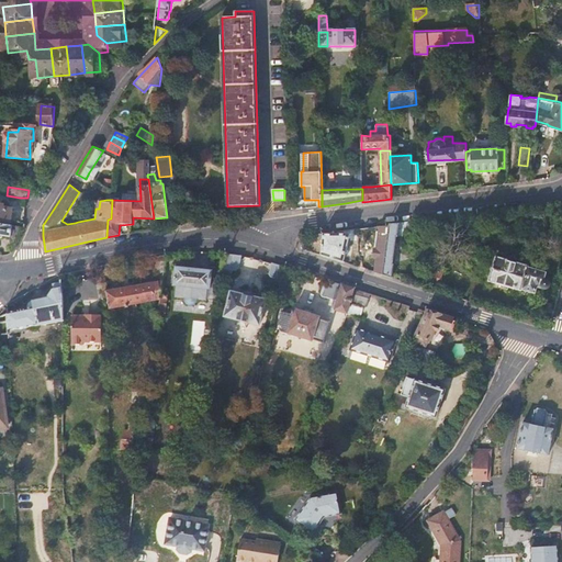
[(0,223),(11,225),(13,209),(4,208),(3,204),(0,203),(0,223)]
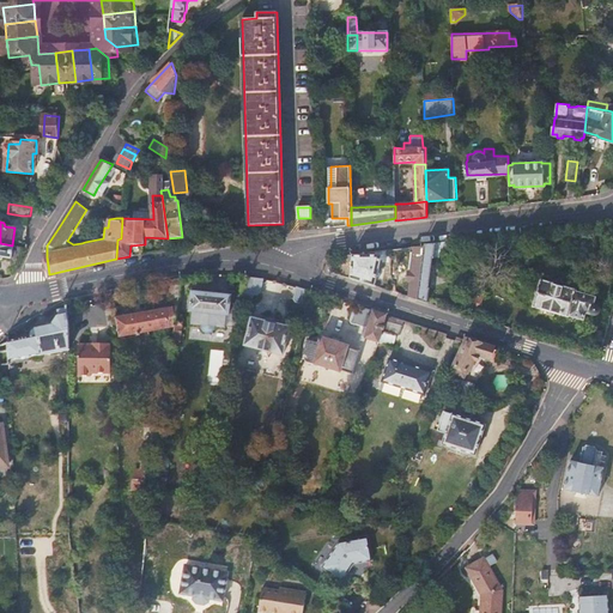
[(426,303),(428,303),(429,289),(428,289),(430,260),(454,259),(454,242),(450,243),(448,242),(425,244),(423,246),(418,299),(426,303)]
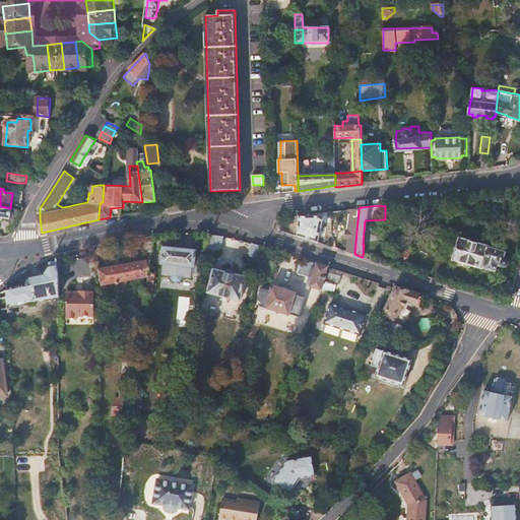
[(10,218),(12,209),(10,208),(0,206),(0,218),(2,217),(10,218)]
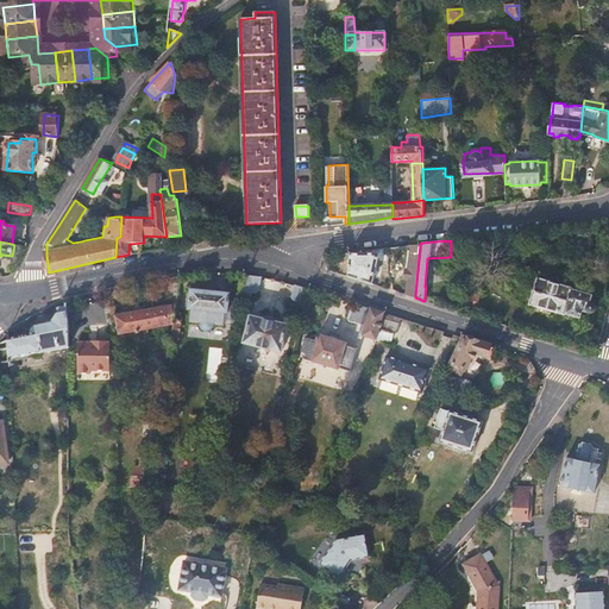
[(407,295),(415,297),(420,244),(409,245),(412,257),(410,257),(409,270),(406,271),(406,280),(408,281),(407,295)]
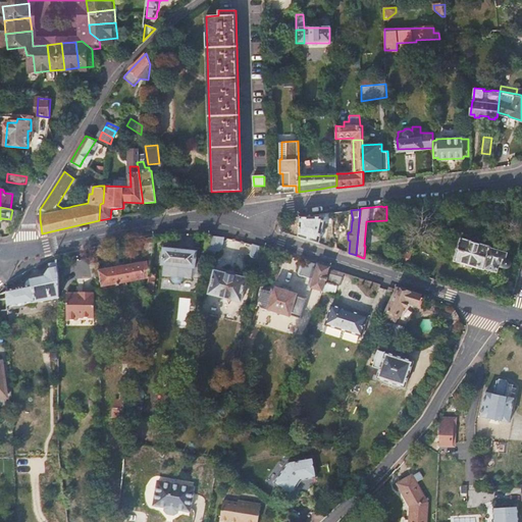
[(309,241),(319,244),(322,217),(314,216),(300,216),(298,237),(309,241)]
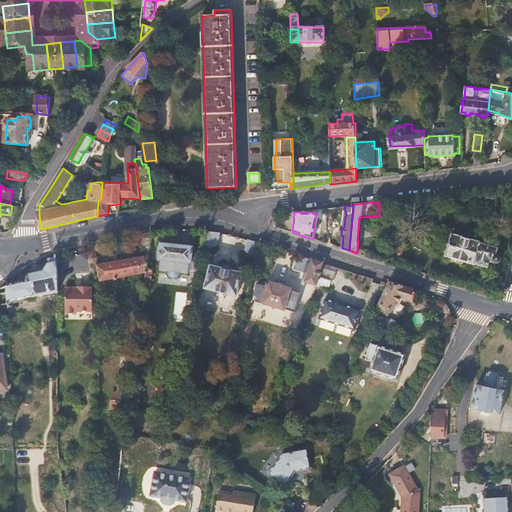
[(106,263),(97,265),(100,281),(147,271),(147,268),(152,232),(141,234),(139,234),(143,256),(130,258),(130,262),(106,266),(106,263)]
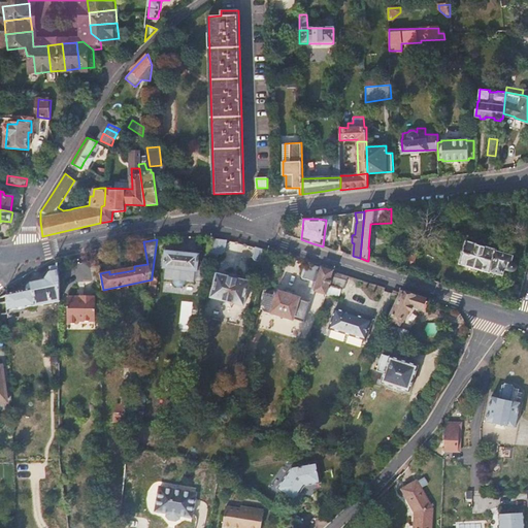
[(218,239),(213,239),(209,257),(216,258),(219,254),(224,252),(226,240),(218,239)]
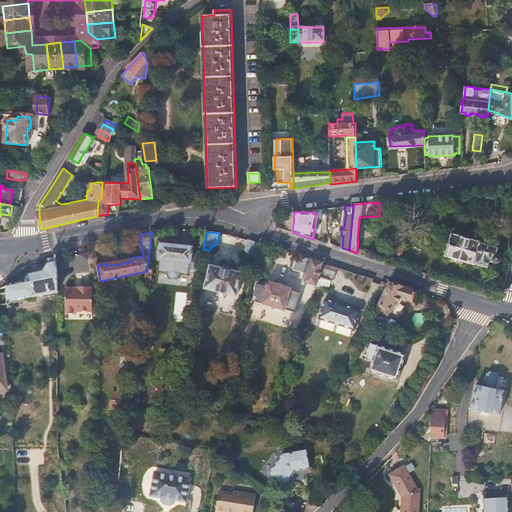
[(498,257),(496,257),(498,249),(481,245),(482,243),(453,235),(446,256),(475,265),(476,264),(488,268),(490,262),(494,263),(495,261),(496,263),(498,264),(501,263),(503,261),(502,259),(500,257),(498,257)]
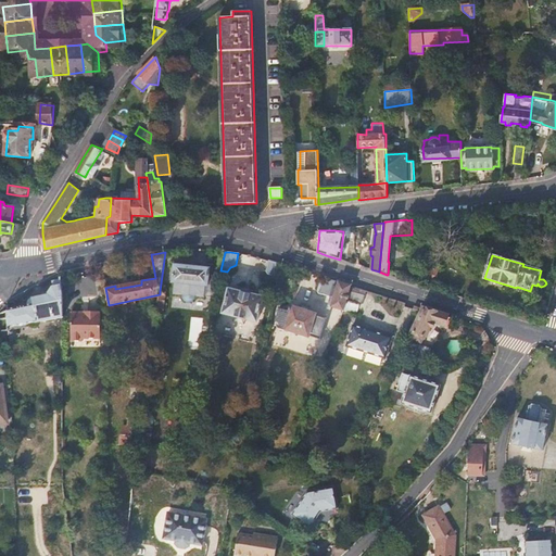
[(281,264),(269,261),(266,272),(268,275),(278,277),(281,264)]
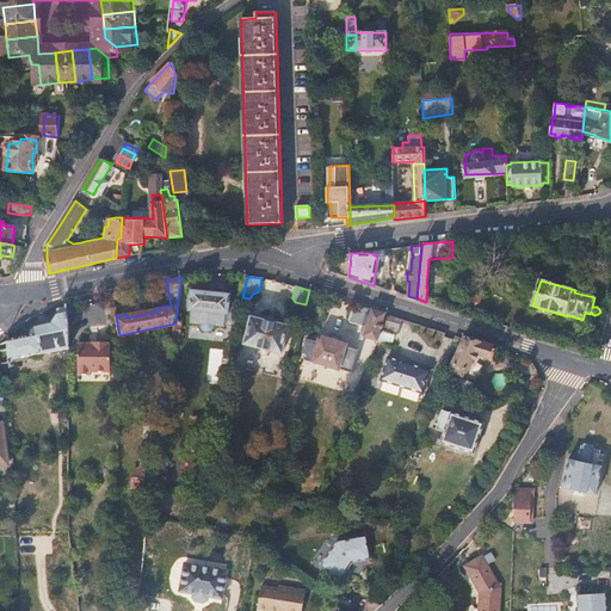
[(239,313),(242,300),(229,297),(230,295),(192,290),(190,309),(228,314),(228,312),(239,313)]
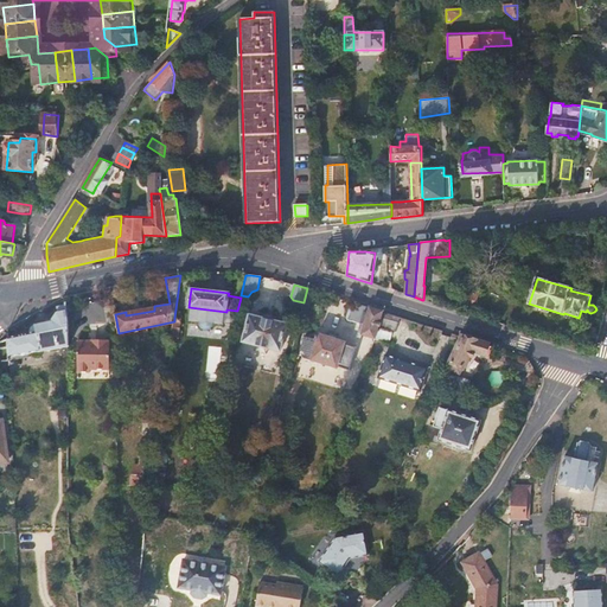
[(475,308),(478,295),(462,292),(460,304),(475,308)]
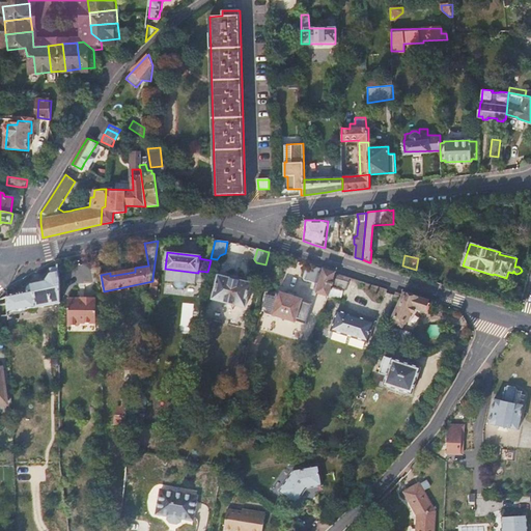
[(311,266),(307,264),(303,278),(304,280),(317,283),(316,291),(316,292),(327,297),(331,285),(335,273),(311,266)]
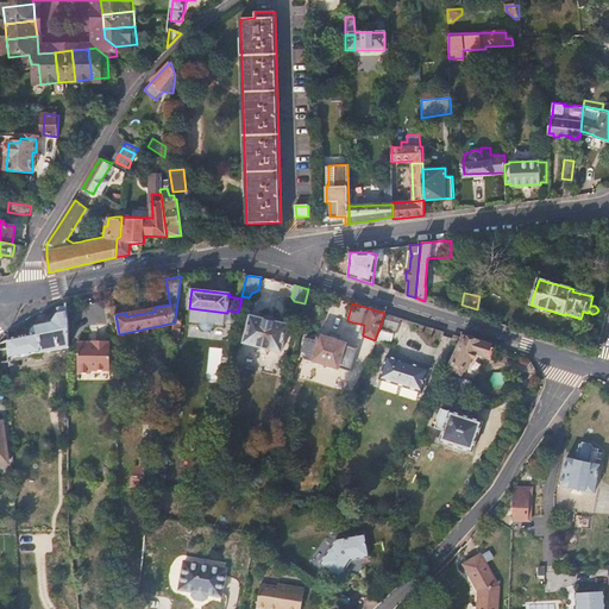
[(30,333),(7,339),(8,362),(73,347),(74,346),(67,307),(60,308),(61,314),(54,322),(35,326),(31,330),(30,333)]
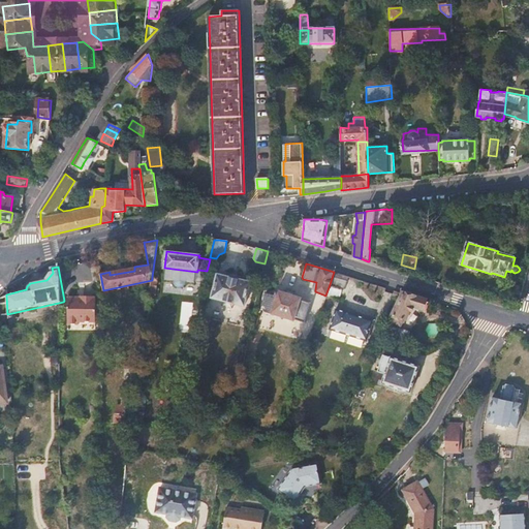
[(245,306),(250,282),(218,274),(212,297),(245,306)]
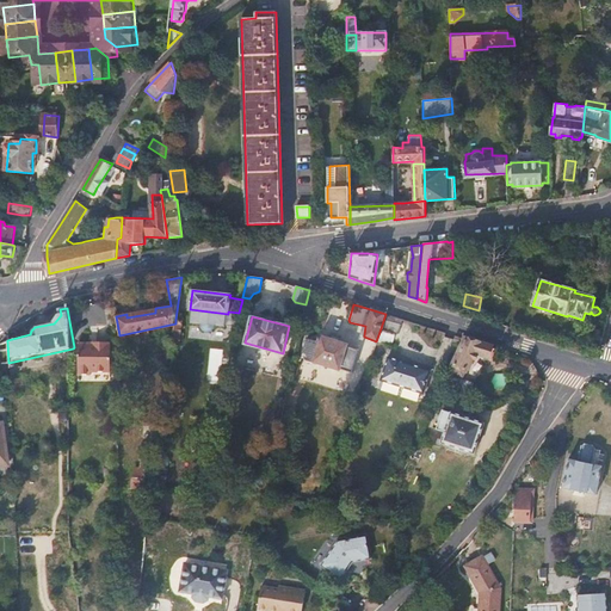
[(411,326),(402,323),(397,339),(406,341),(411,326)]
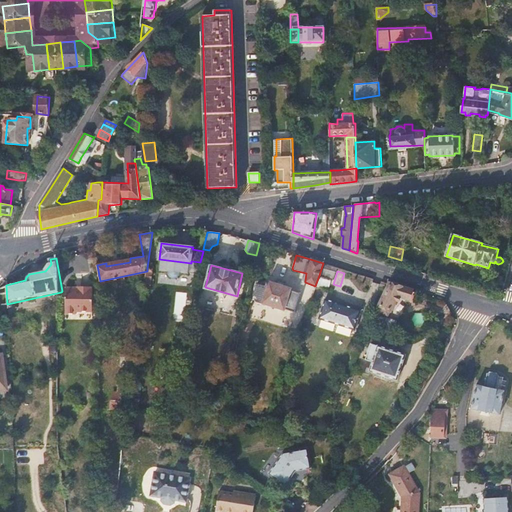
[(319,275),(315,286),(327,290),(330,279),(319,275)]
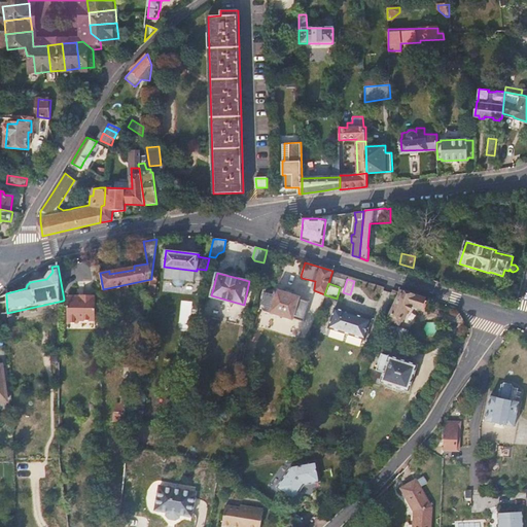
[(276,295),(266,292),(261,304),(265,304),(264,310),(294,319),(294,317),(305,321),(310,301),(301,299),(301,296),(278,289),(276,295)]
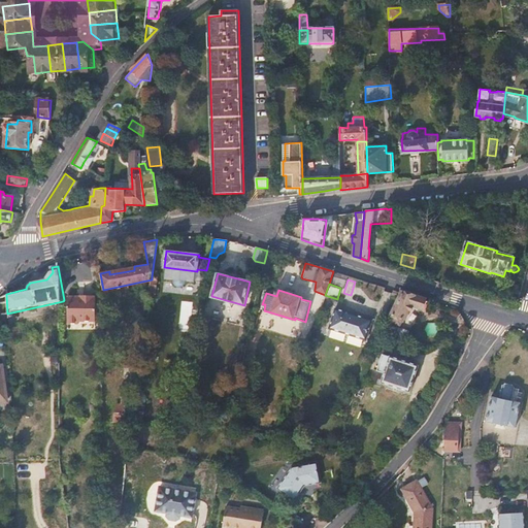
[(425,300),(401,293),(389,320),(401,326),(407,314),(409,315),(411,309),(421,312),(425,300)]
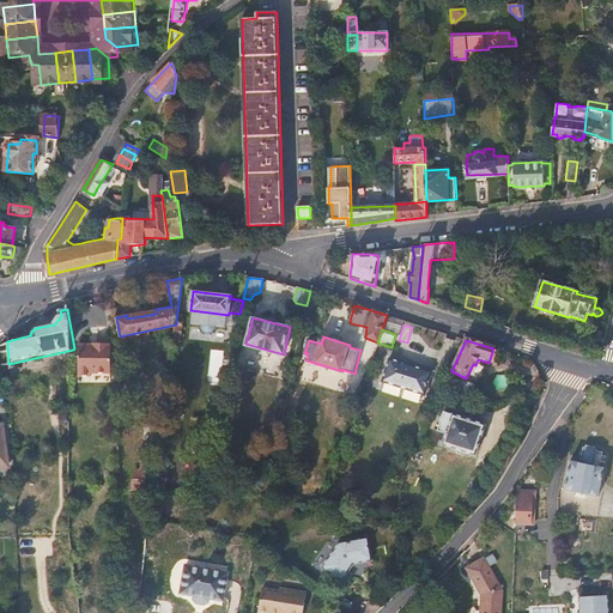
[(99,350),(82,349),(79,380),(93,380),(92,377),(113,377),(114,350),(111,351),(111,349),(99,347),(99,350)]
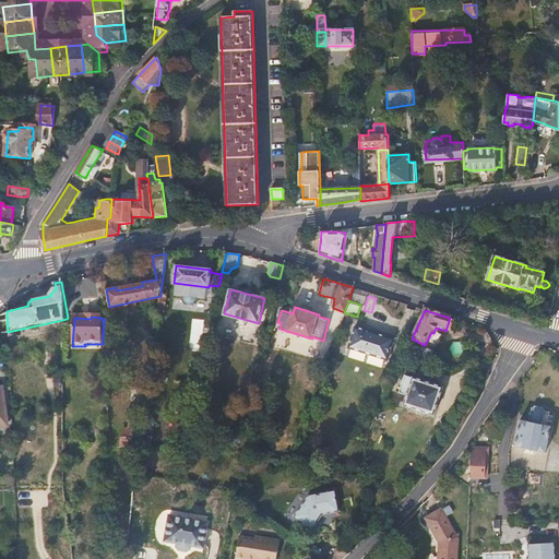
[(191,318),(190,347),(202,347),(203,319),(191,318)]
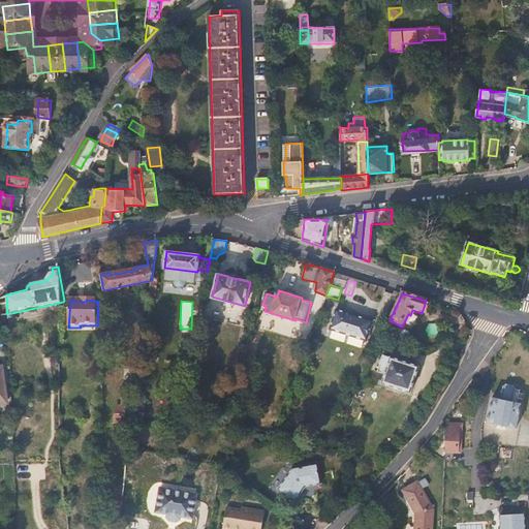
[(373,320),(336,309),(331,328),(367,339),(373,320)]
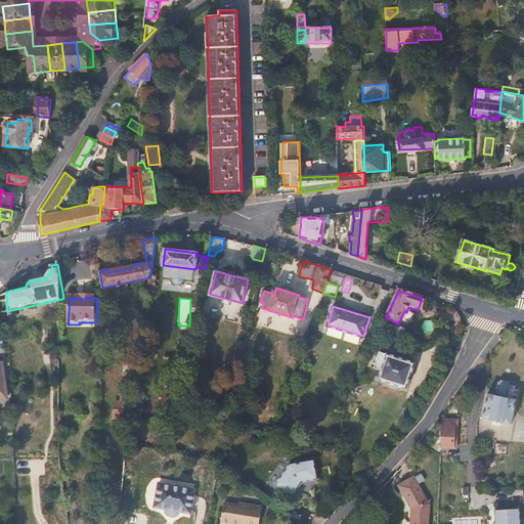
[(404,337),(407,326),(391,320),(387,331),(404,337)]
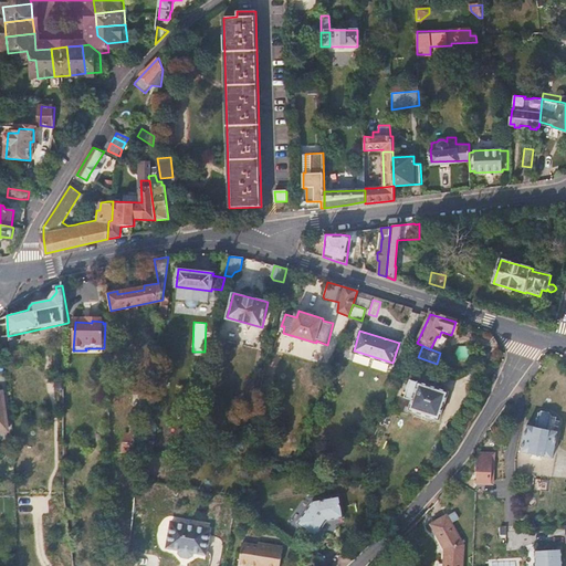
[(500,364),(502,357),(492,353),(490,359),(500,364)]
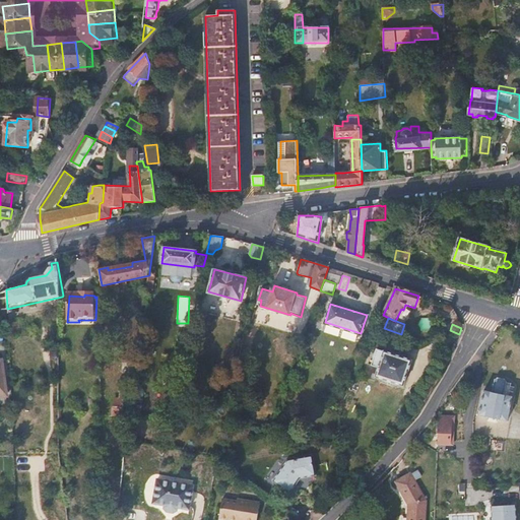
[(402,387),(410,361),(376,349),(371,366),(368,365),(364,377),(373,381),(375,378),(402,387)]
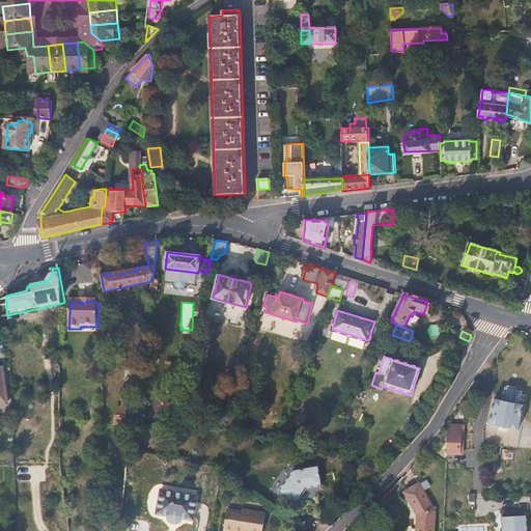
[(505,388),(502,401),(494,400),(488,425),(518,430),(523,406),(514,404),(518,391),(515,388),(508,387),(505,388)]
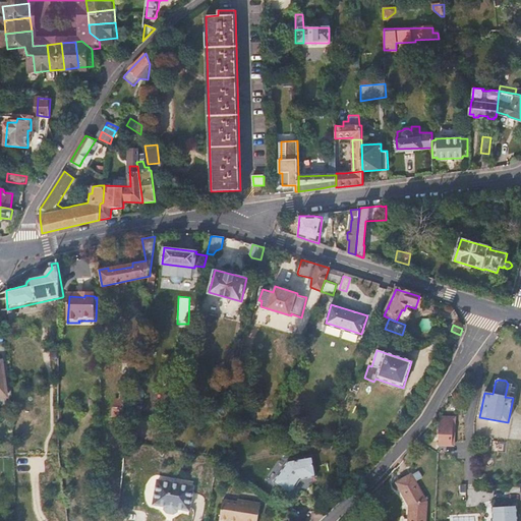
[(173,408),(172,415),(179,417),(181,410),(173,408)]
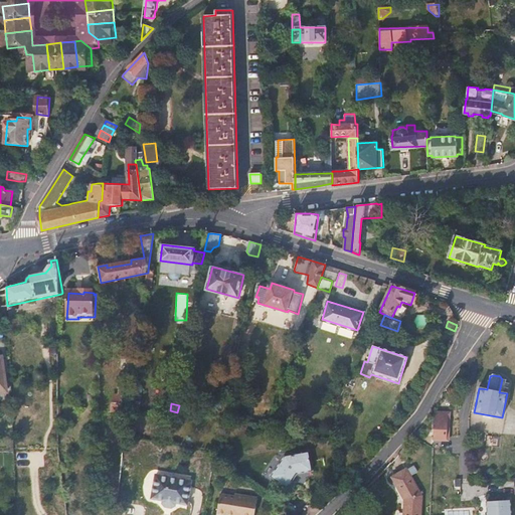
[(441,440),(448,440),(448,436),(449,434),(449,425),(447,424),(447,423),(444,423),(444,412),(436,411),(434,435),(441,436),(441,440)]
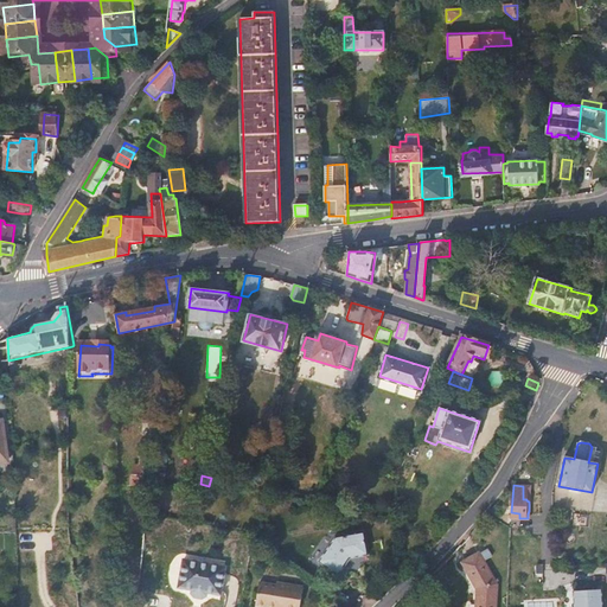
[(192,522),(189,541),(199,542),(202,523),(192,522)]
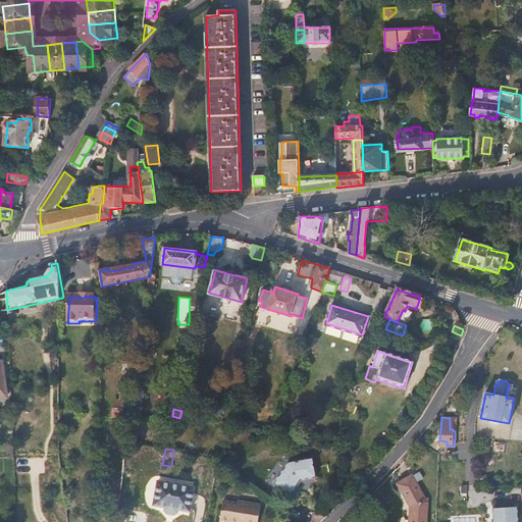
[(288,461),(273,483),(291,494),(300,480),(316,477),(313,458),(288,461)]
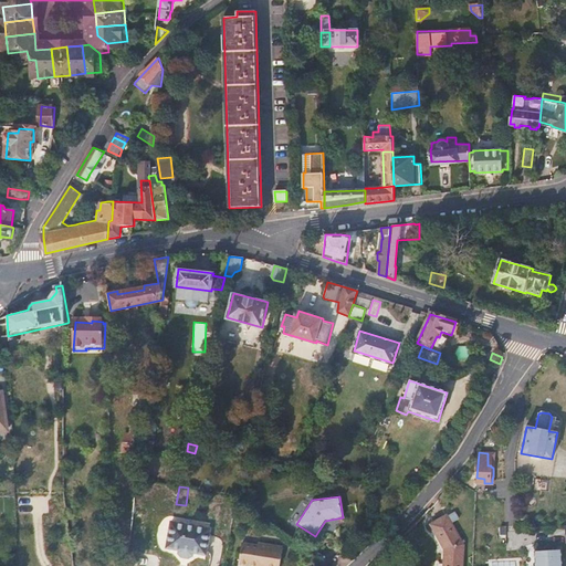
[(459,565),(462,545),(446,516),(430,524),(443,547),(442,565),(459,565)]
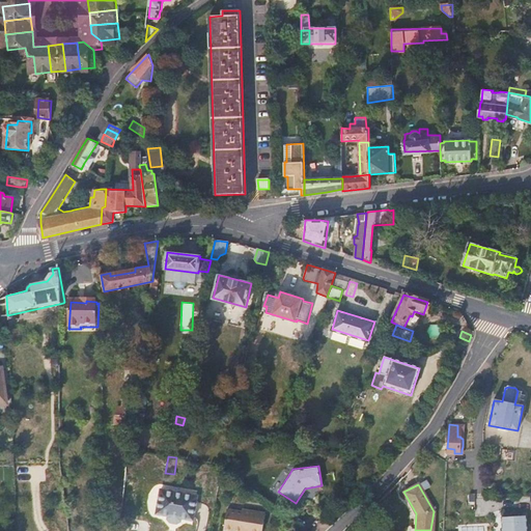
[(165,516),(165,522),(195,523),(196,492),(156,490),(155,515),(165,516)]
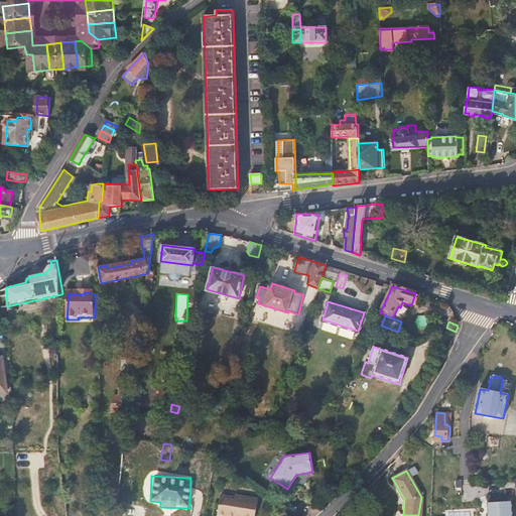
[(223,515),(255,515),(258,502),(244,499),(244,501),(222,496),(218,515),(223,515)]
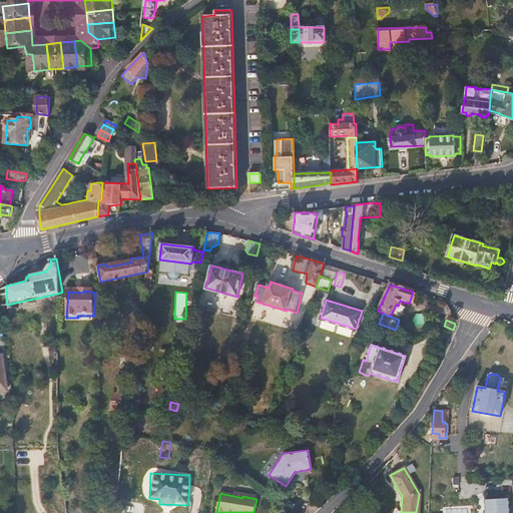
[(509,512),(508,498),(484,500),(484,512),(509,512)]
